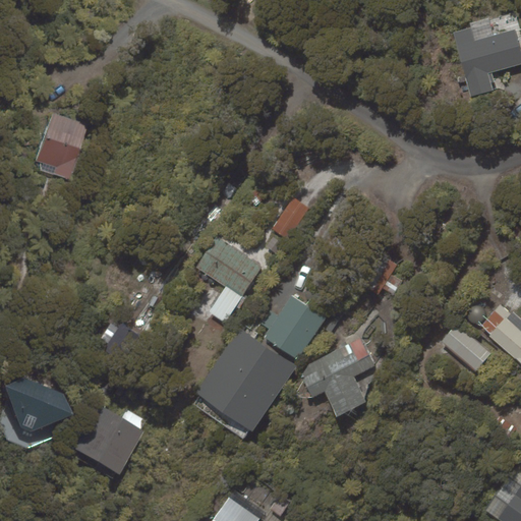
[(471,27),(453,33),(471,97),(494,91),(488,73),(520,63),(520,50),(515,31),(475,42),(471,27)]
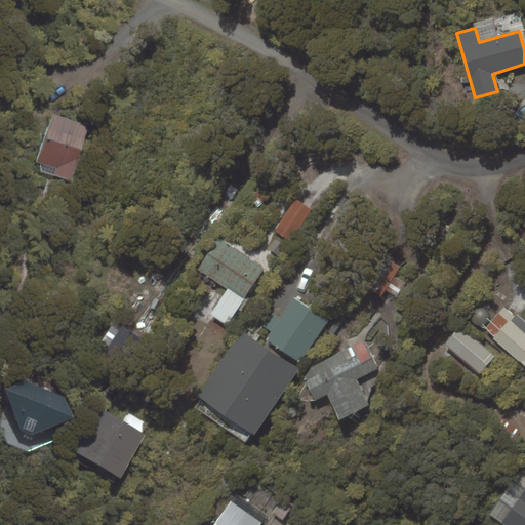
[(88,124),(53,113),(37,162),(57,168),(54,175),(70,180),(88,124)]
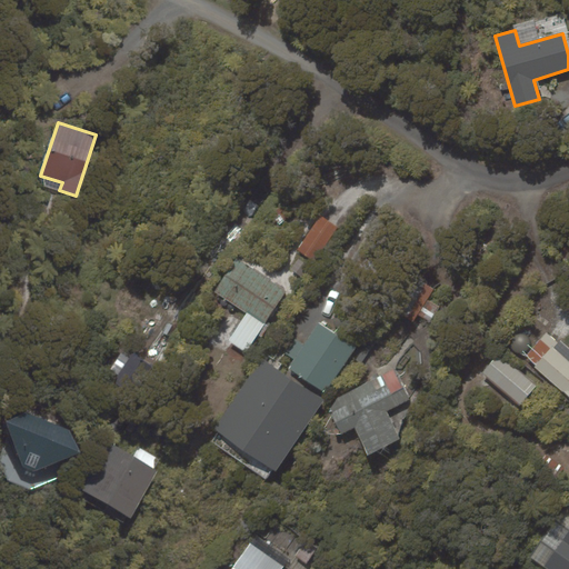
[(215,291),(265,325),(287,292),(237,259),(215,291)]
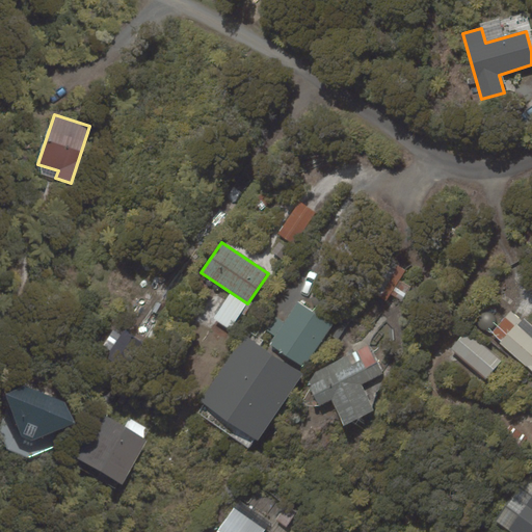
[(270,345),(304,367),(340,315),(319,301),(313,311),(298,301),(284,323),(274,317),(266,329),(276,337),(270,345)]
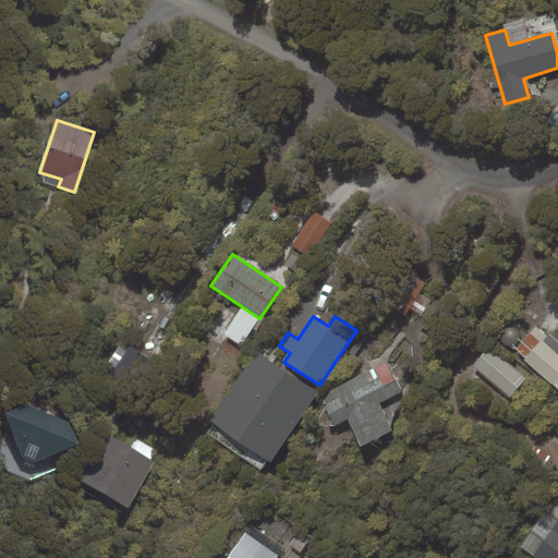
[(557,354),(543,341),(525,360),(557,389),(557,354)]
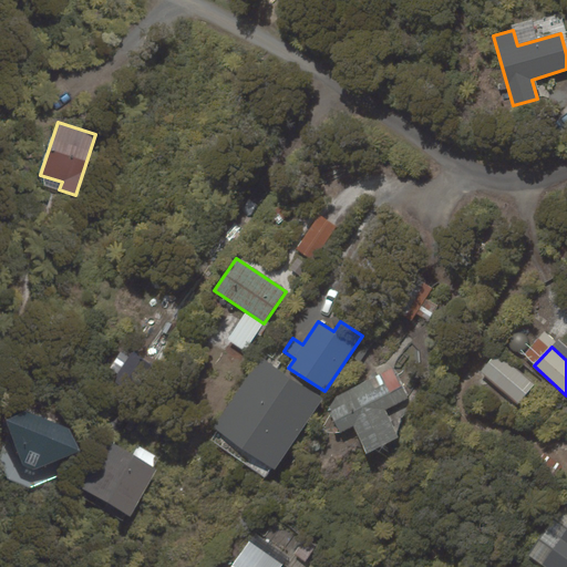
[(132,352),(114,381),(138,395),(156,367),(132,352)]
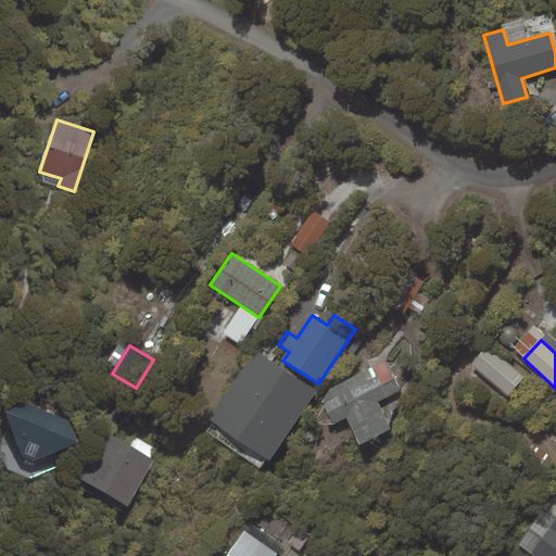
[(523,377),(487,346),(470,365),(508,395),(523,377)]
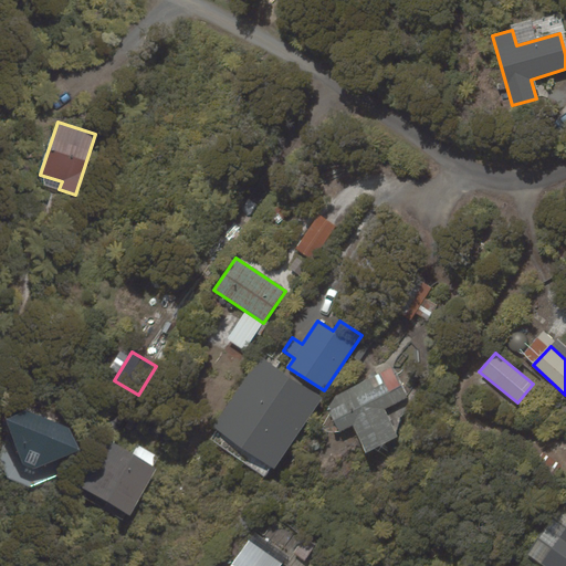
[(215,431),(273,469),(321,396),(262,358),(215,431)]
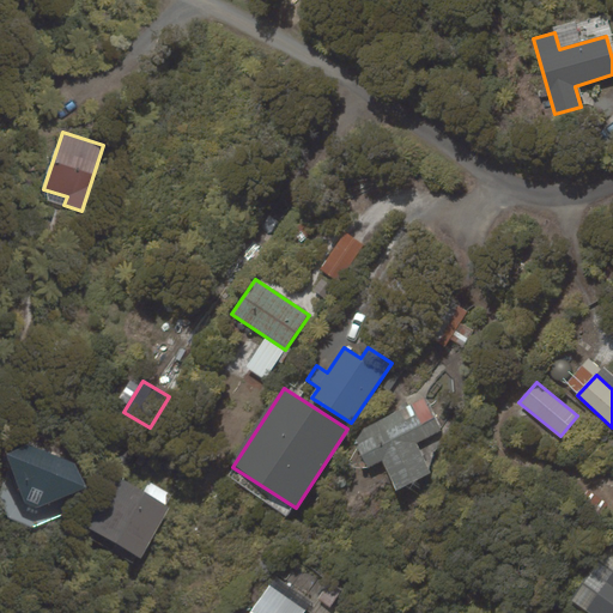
[(395,491),(431,473),(416,443),(441,430),(425,399),(363,429),(354,442),(368,469),(382,462),(395,491)]
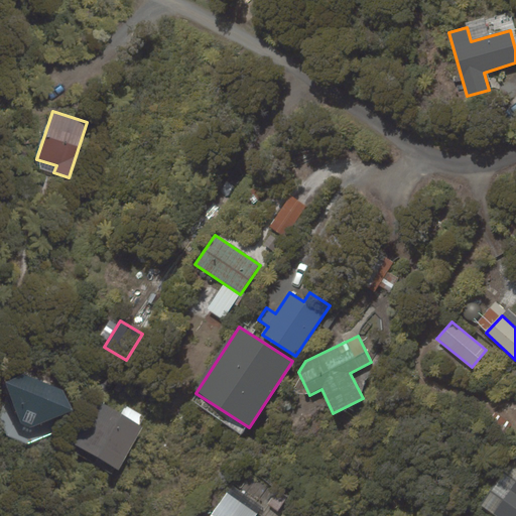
[(7,381),(26,429),(72,412),(62,388),(23,375),(7,381)]
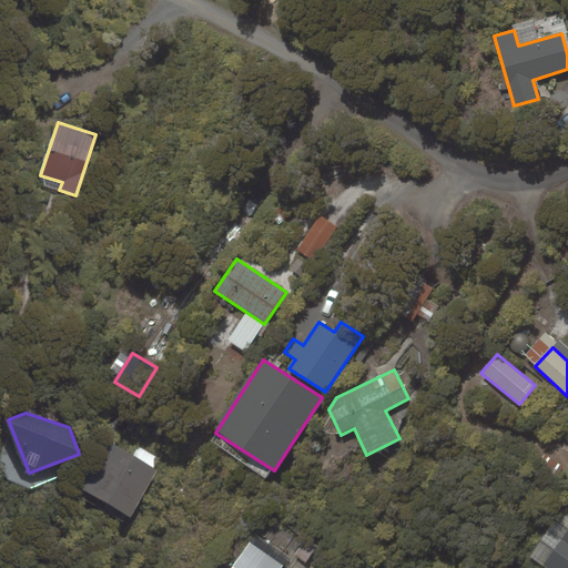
[(83,490),(130,517),(158,469),(111,443),(83,490)]
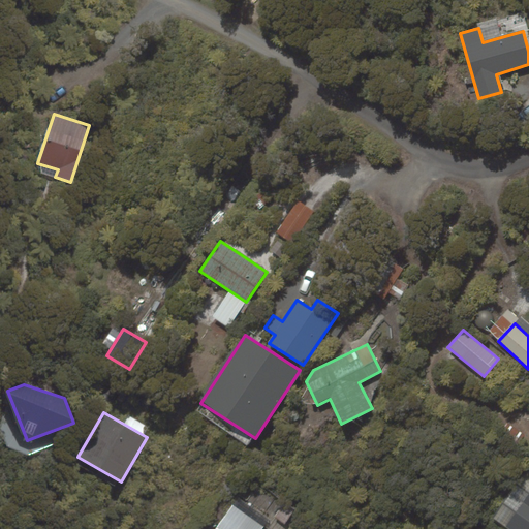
[(528,528),(528,491),(504,526),(508,528),(528,528)]
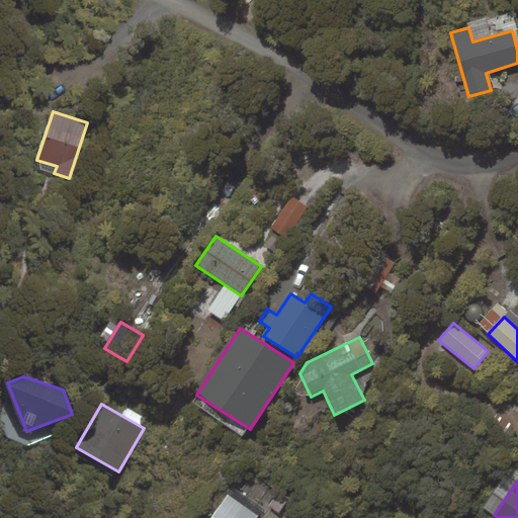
[(256,517),(258,515),(228,495),(211,517),(256,517)]
